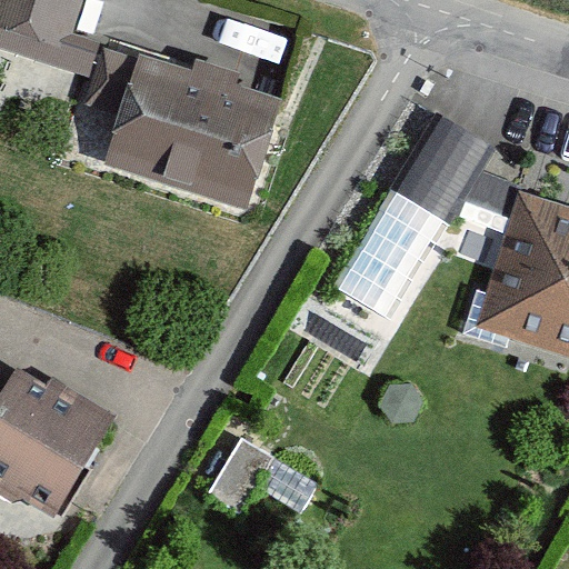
[(0,0),(0,46),(91,75),(98,52),(68,42),(81,0),(0,0)]
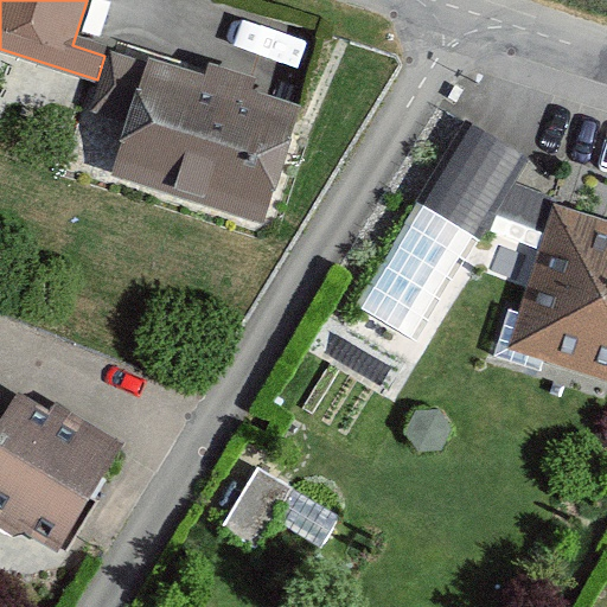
[(112,174),(260,224),(300,104),(148,53),(146,62),(110,50),(104,56),(97,80),(87,110),(128,125),(112,174)]
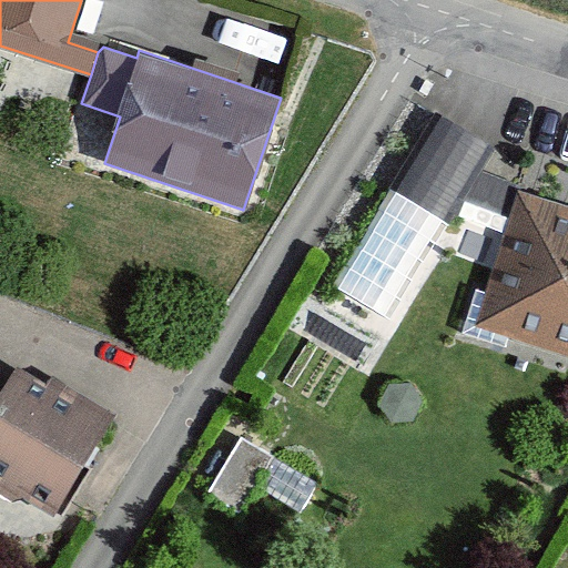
[(495,150),(435,113),(389,189),(450,225),(495,150)]
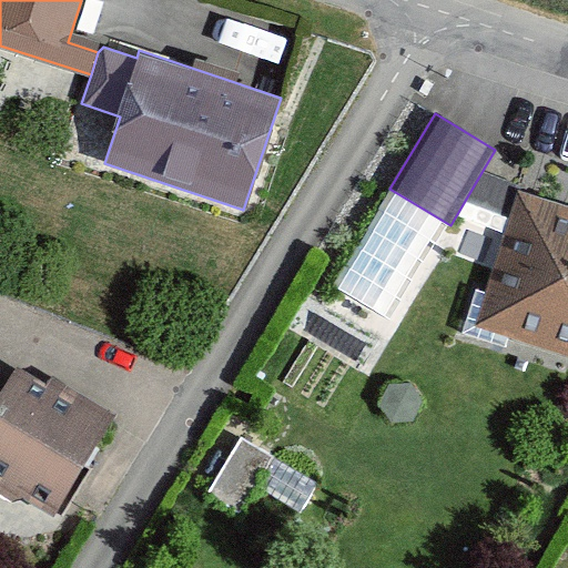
[(567,212),(515,195),(474,323),(567,353),(567,212)]
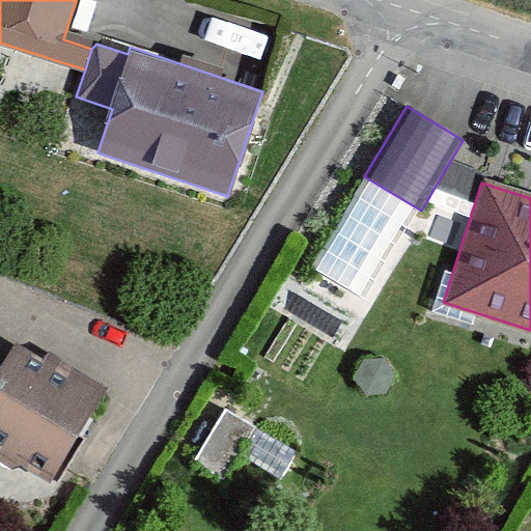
[(0,376),(0,453),(14,462),(18,455),(53,476),(105,392),(49,358),(45,365),(18,348),(5,368),(0,376)]
